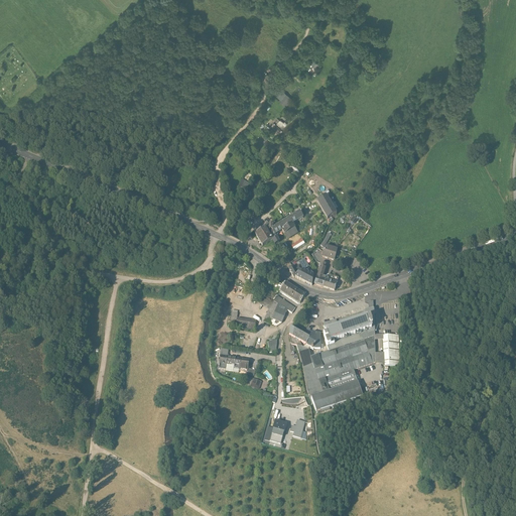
[(318,66),(312,61),(309,66),(311,67),(306,74),(310,77),(318,66)]
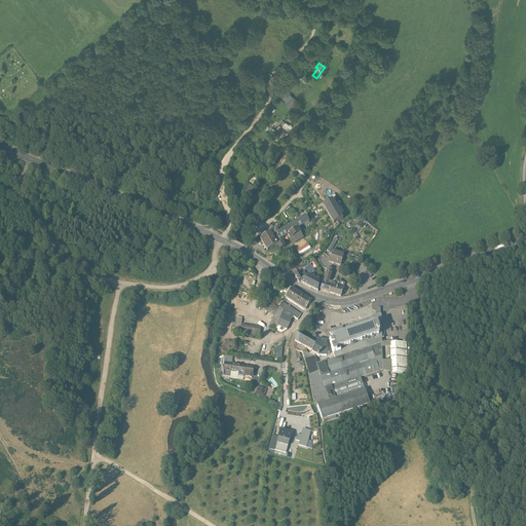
[(297,102),(287,92),(280,99),(286,104),(284,105),(290,110),(297,102)]
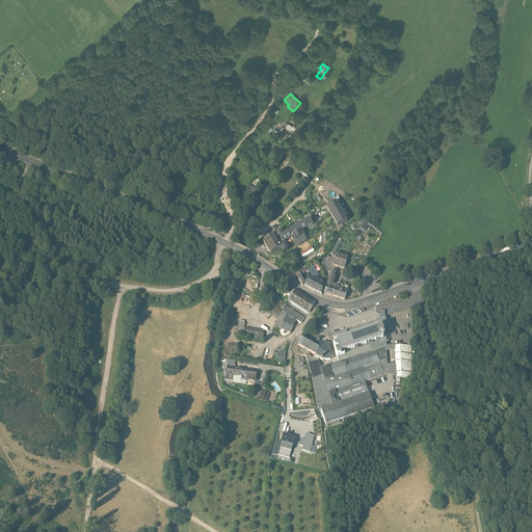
[(291,122),(285,127),(291,134),(297,129),(291,122)]
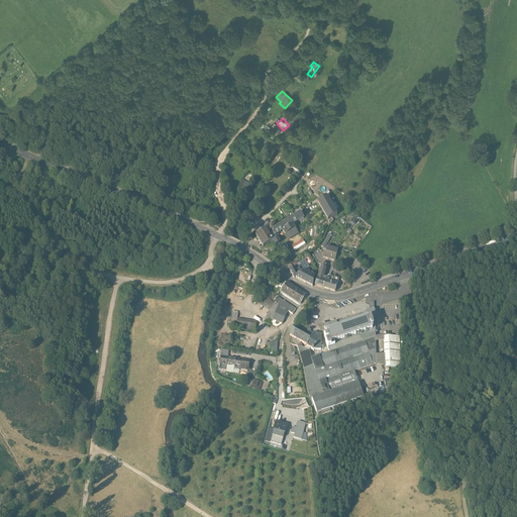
[(282,130),(276,125),(274,128),(280,133),(282,130)]
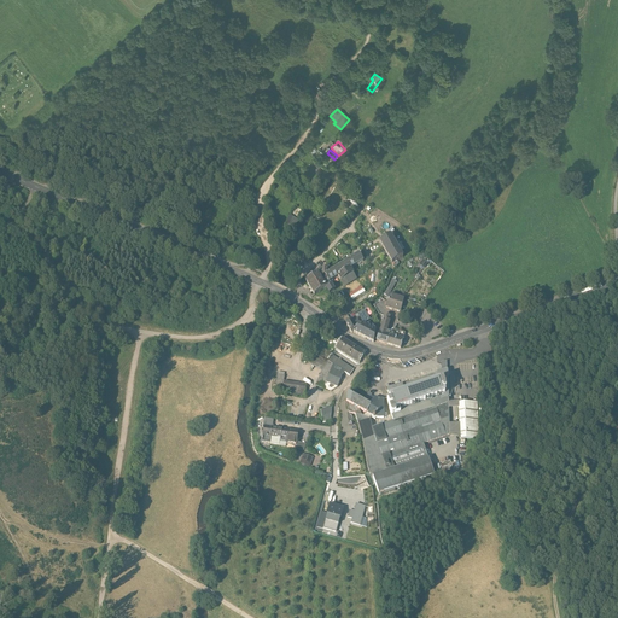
[(304,213),(296,207),(291,215),(290,214),(285,223),(295,228),(304,213)]
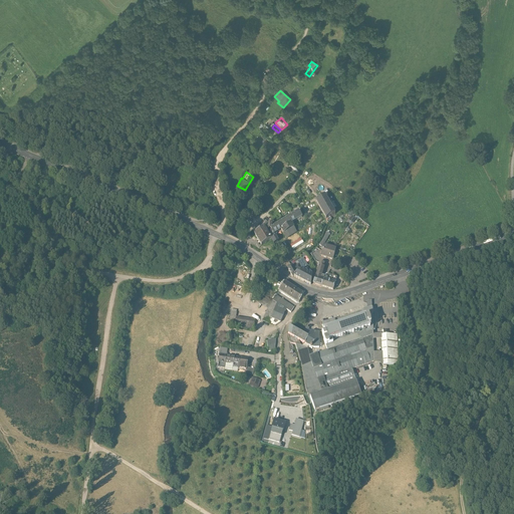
[(179,181),(173,175),(165,183),(172,189),(179,181)]
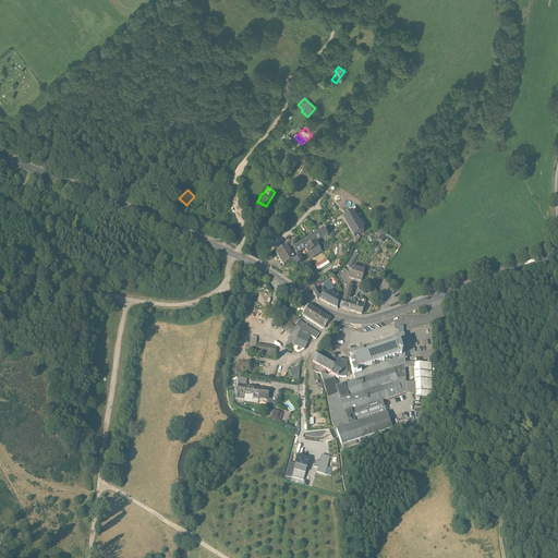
[(211,206),(205,202),(201,206),(207,211),(211,206)]
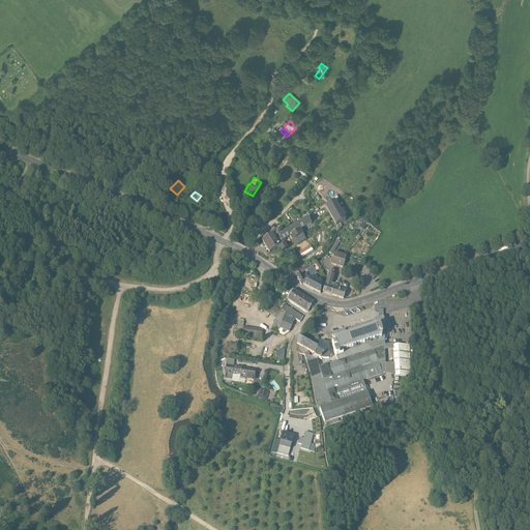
[(326,208),(339,229),(342,226),(340,224),(346,221),(335,202),(326,208)]
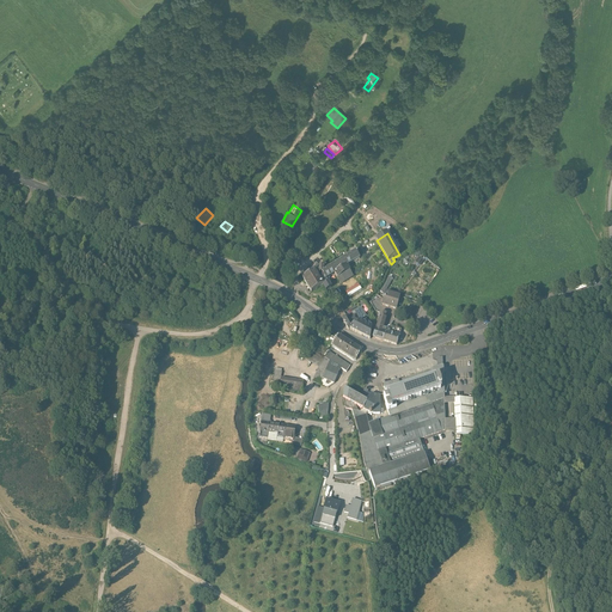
[(360,258),(355,251),(349,256),(353,262),(360,258)]
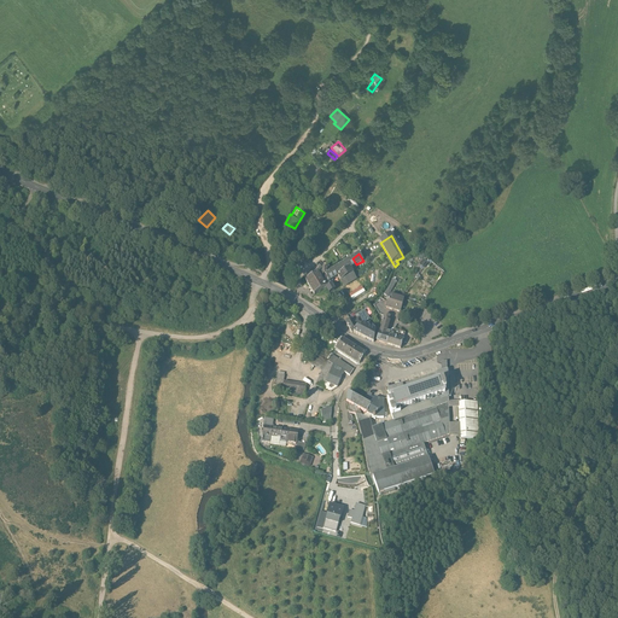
[(353,258),(347,262),(350,268),(356,264),(353,258)]
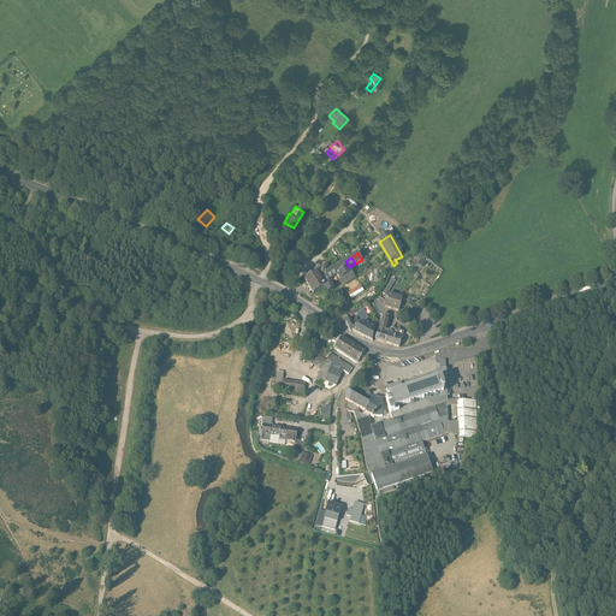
[(345,261),(333,268),(337,274),(339,279),(353,272),(349,267),(345,261)]
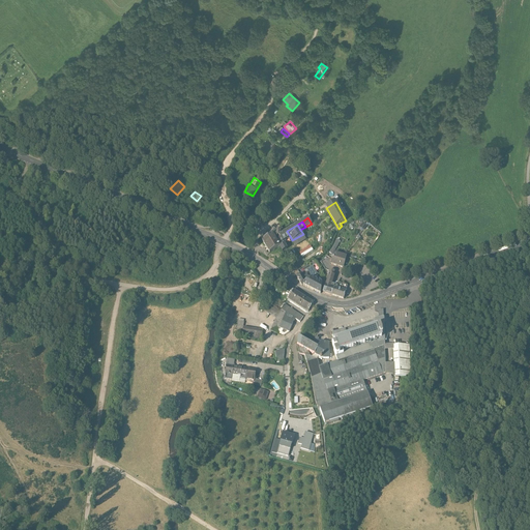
[(276,229),(271,232),(273,235),(262,241),(269,253),(280,246),(284,244),(282,241),(278,235),(280,234),(276,229)]
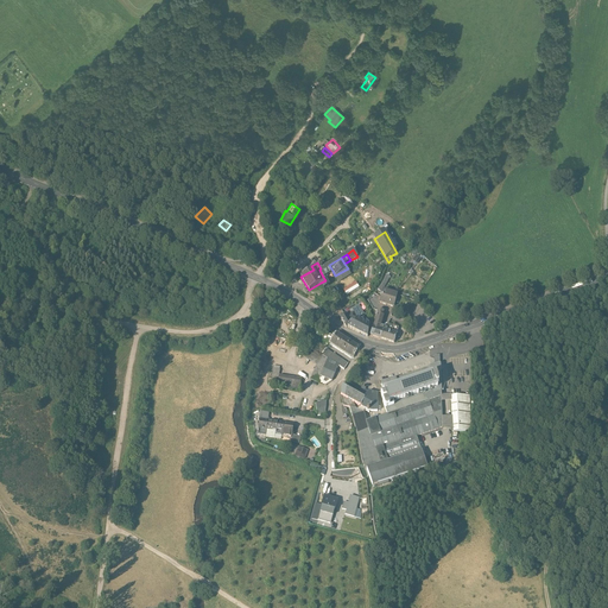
[(321,268),(320,270),(323,277),(333,271),(329,265),(321,268)]
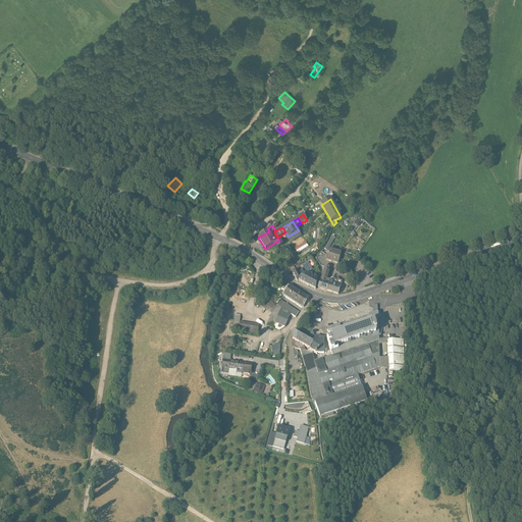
[(299,230),(288,237),(291,242),(302,236),(299,230)]
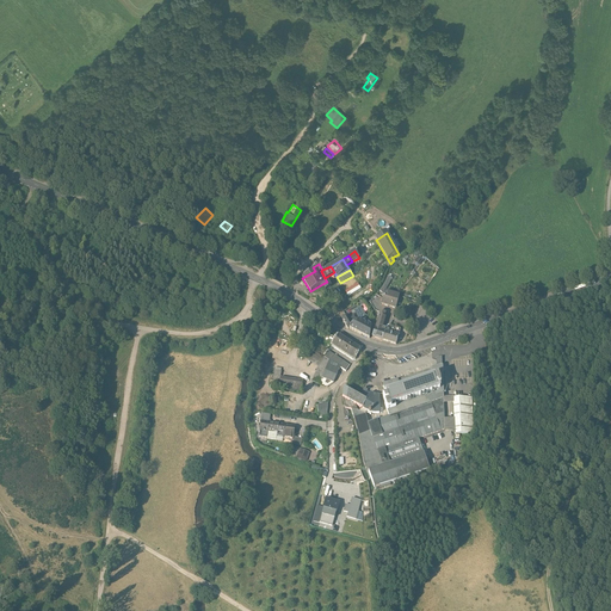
[(384,284),(380,291),(383,294),(388,287),(392,279),(388,277),(384,284)]
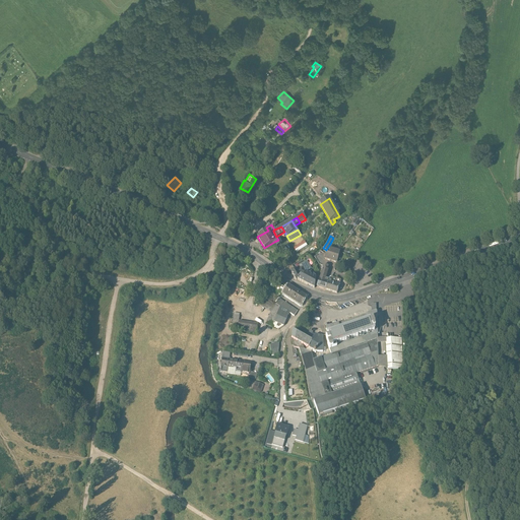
[(328,248),(325,259),(336,263),(339,252),(328,248)]
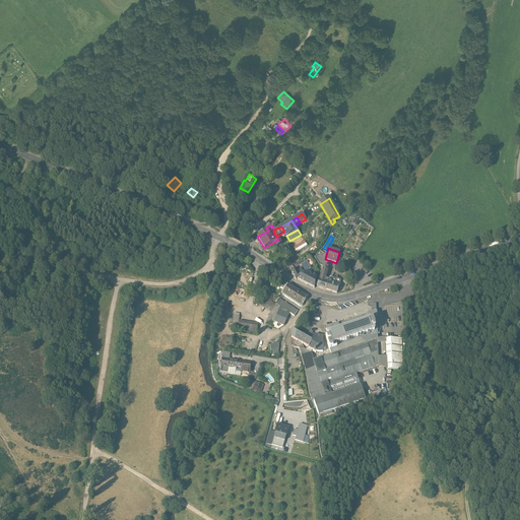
[(299,265),(300,269),(304,267),(307,272),(311,270),(307,261),(299,265)]
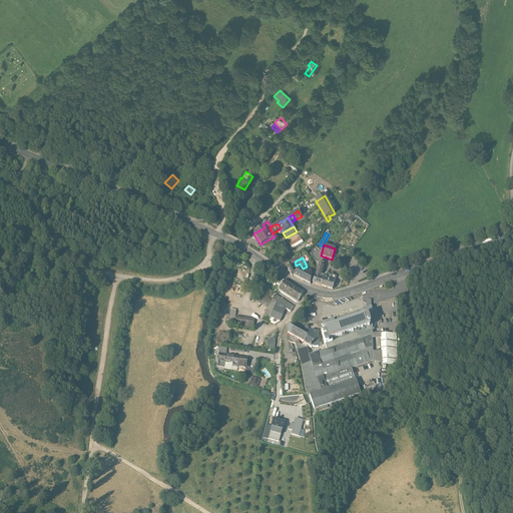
[(292,277),(294,277),(296,274),(303,269),(300,264),(296,266),(293,267),(292,266),(287,268),(292,277)]
